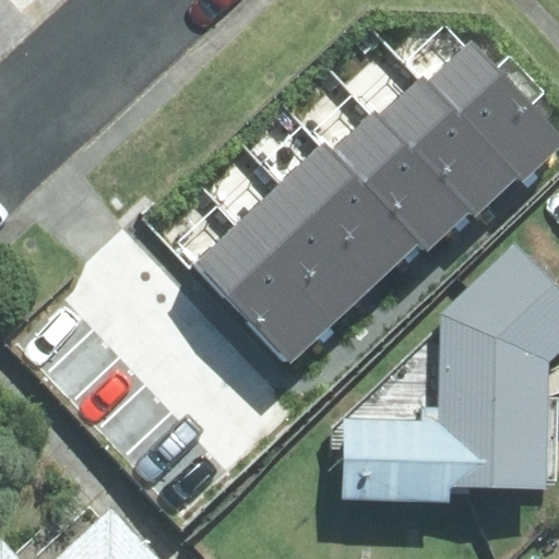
[(558,133),(472,40),(426,83),(518,178),(521,183),(558,147),(558,133)]
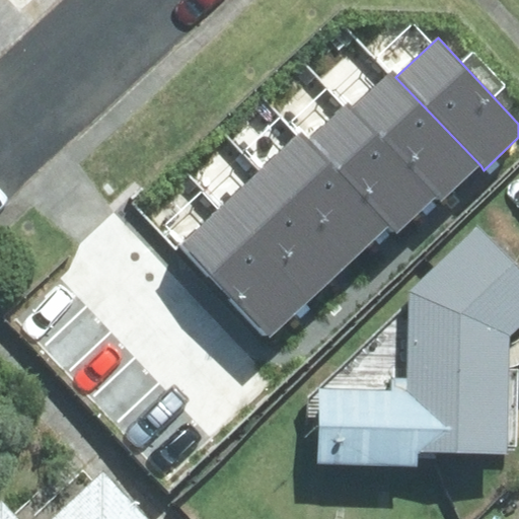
[(440,204),(480,165),(395,77),(391,73),(351,112),(434,198),(440,204)]
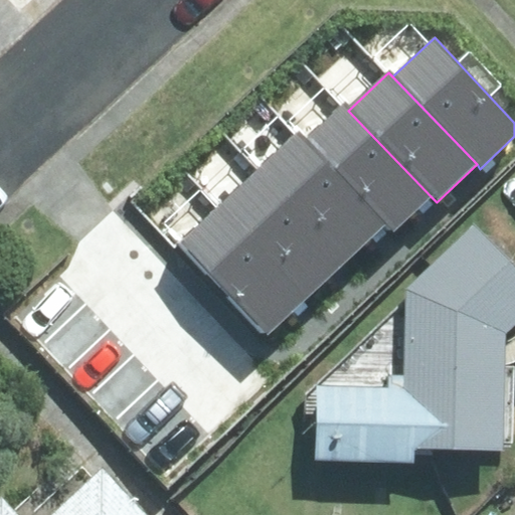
[(390,233),(431,196),(348,111),(341,106),(303,141),(383,225),(390,233)]
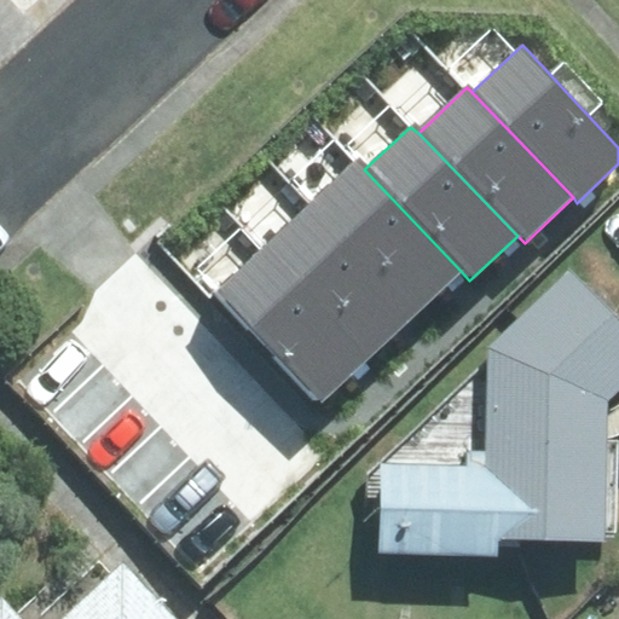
[(356,162),(312,202),(416,313),(461,271),(364,169),(356,162)]
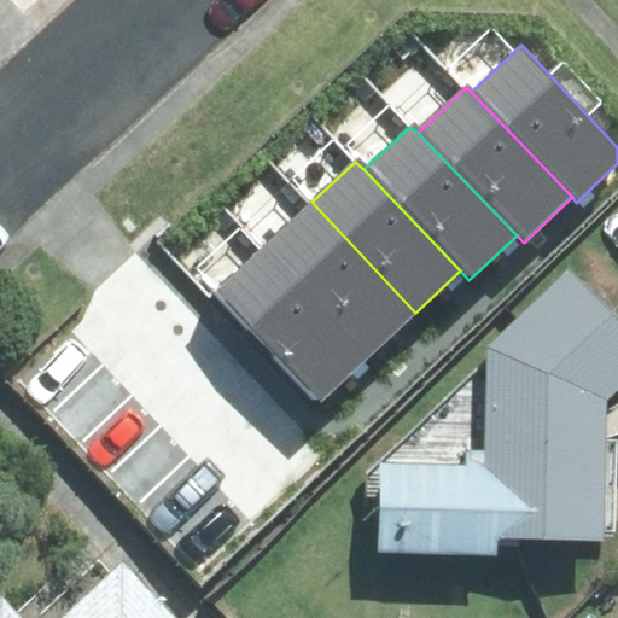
[(366,360),(415,313),(312,202),(261,249),(366,360)]
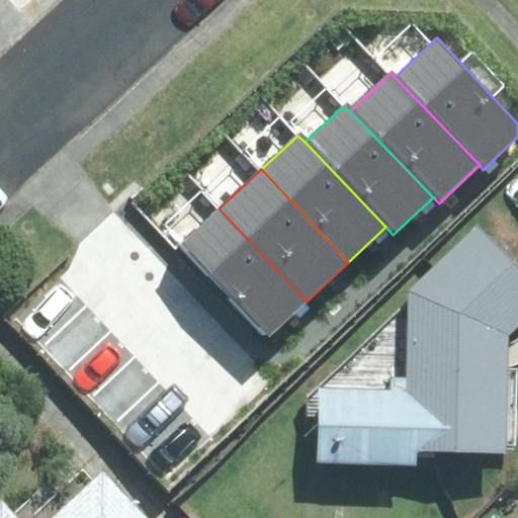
[(268,338),(307,301),(219,208),(178,246),(268,338)]
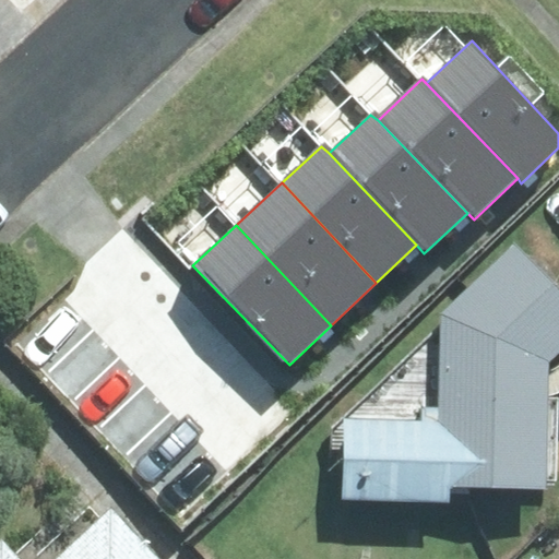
[(558,295),(513,246),(442,313),(440,325),(346,416),(343,500),(449,500),(450,487),(547,489),(547,479),(557,479),(558,391),(558,295)]
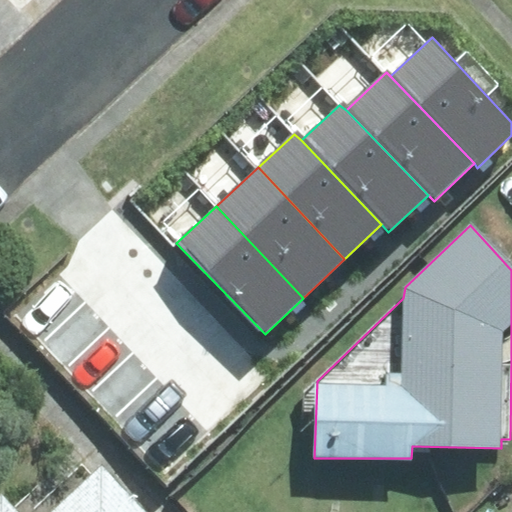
[(0,493),(0,511),(145,511),(103,466),(92,476),(82,465),(52,493),(41,482),(14,508),(0,493)]
